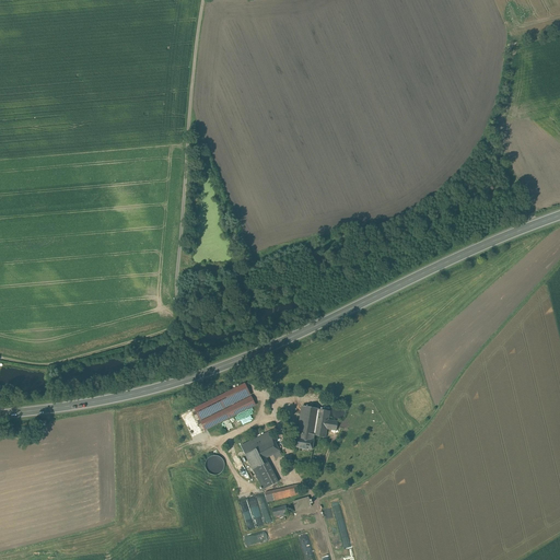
[(256,405),(245,383),(195,408),(206,430),(256,405)]
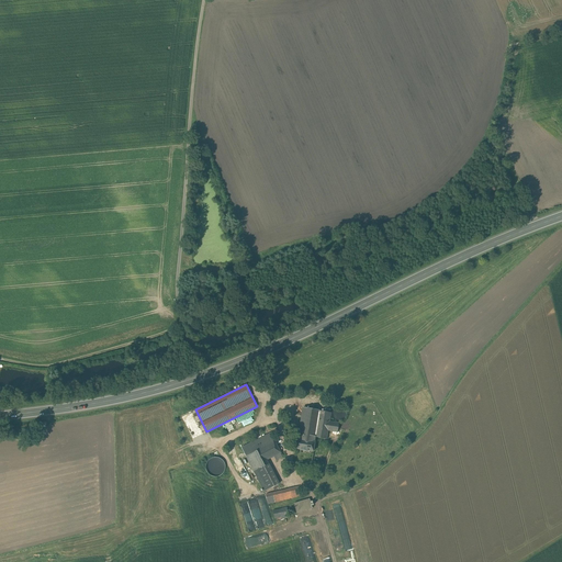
[(319,416),(305,414),(303,426),(301,425),(296,448),(315,451),(317,435),(318,428),(317,428),(319,416)]
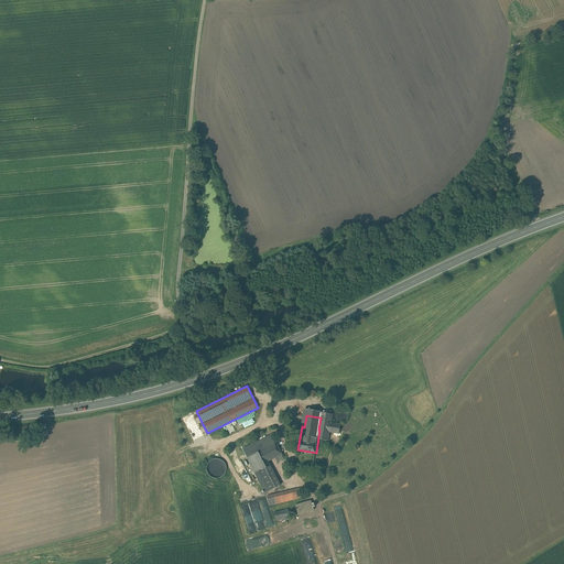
[(332,420),(321,418),(318,430),(320,430),(318,436),(328,438),(331,431),(339,432),(340,422),(332,420)]
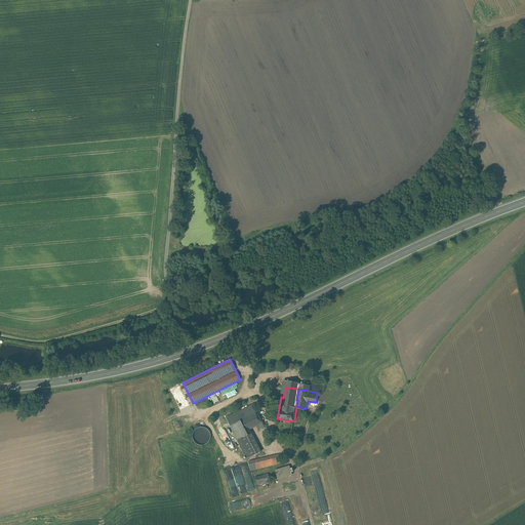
[(264,422),(254,404),(227,418),(236,437),(264,422)]
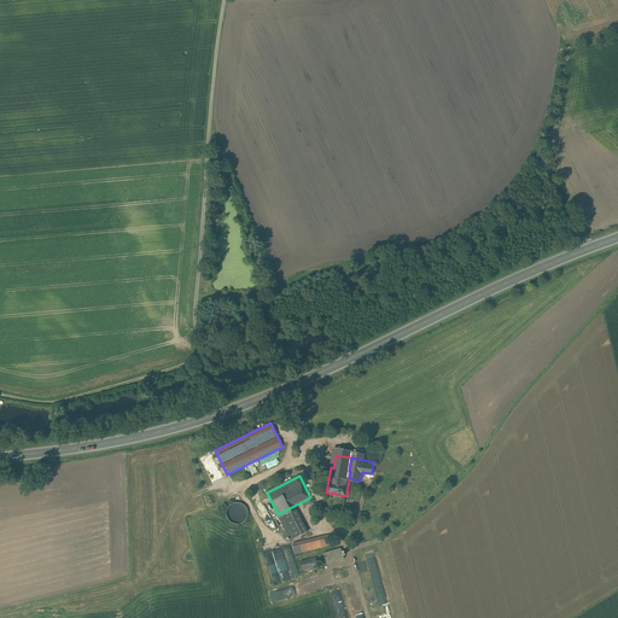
[(249,517),(244,501),(229,506),(234,522),(249,517)]
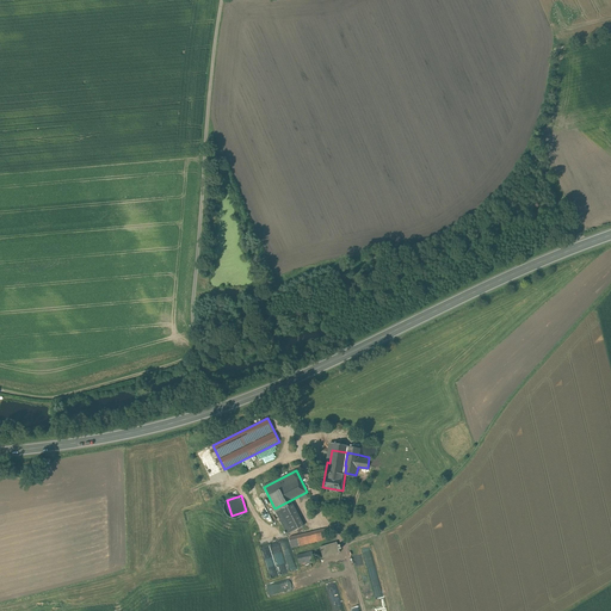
[(289,537),(291,547),(327,539),(325,529),(289,537)]
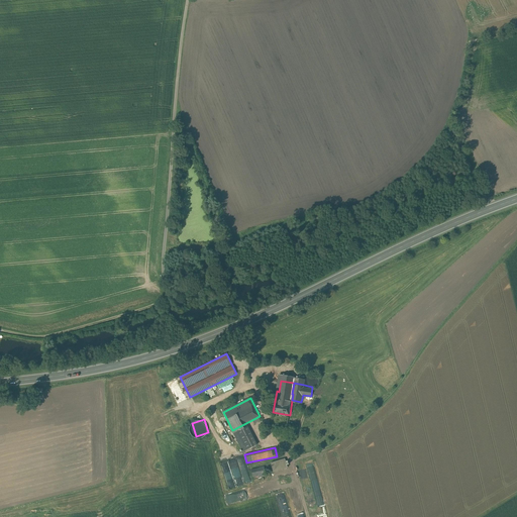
[(286,458),(272,462),(275,472),(288,468),(286,458)]
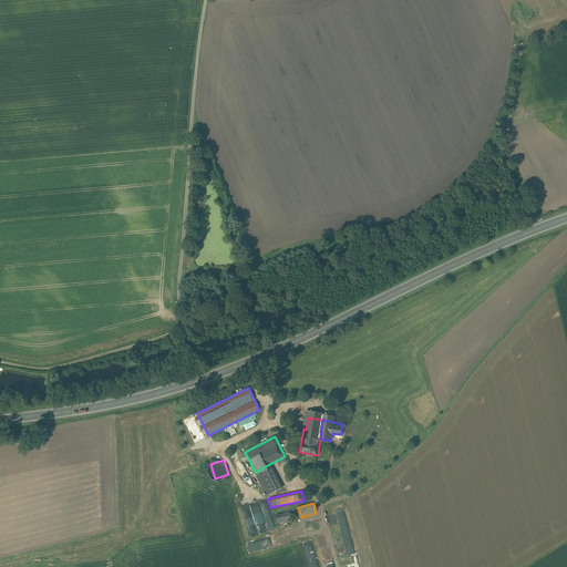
[(289,511),(276,515),(278,524),(292,521),(289,511)]
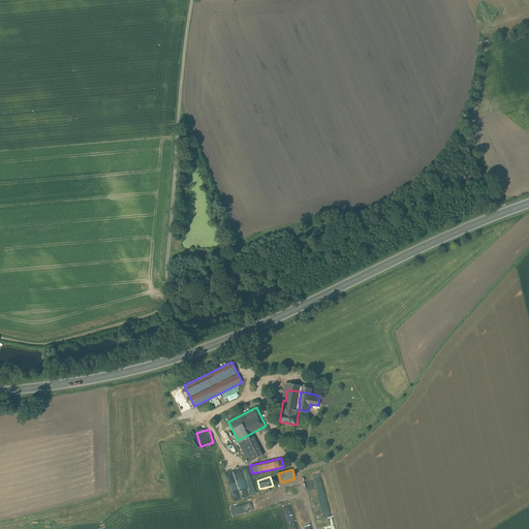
[(235,499),(250,496),(249,492),(246,493),(246,490),(243,490),(243,488),(232,490),(235,499)]
